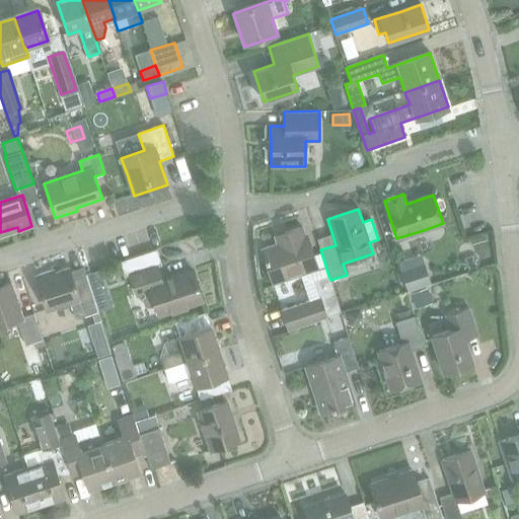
[(273,285),(292,278),(318,269),(306,235),(305,235),(302,228),(275,237),(277,244),(262,249),(273,285)]
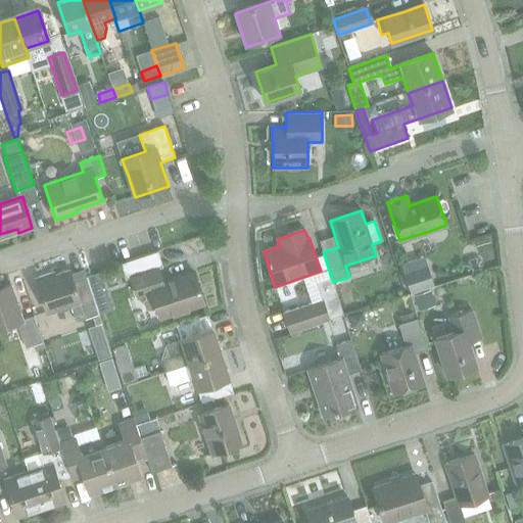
[(428,265),(405,273),(411,293),(434,286),(428,265)]
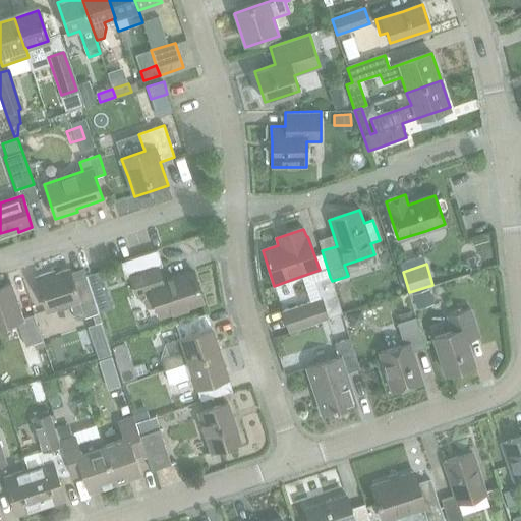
[(130,277),(137,296),(145,293),(146,297),(143,300),(146,308),(151,309),(157,307),(160,316),(204,302),(193,272),(162,282),(158,268),(130,277)]
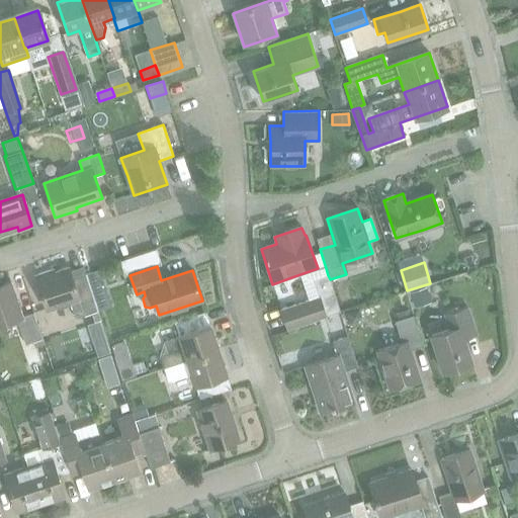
[(35,275),(41,294),(47,310),(70,303),(76,319),(98,312),(95,304),(87,278),(86,274),(72,278),(69,267),(55,272),(54,269),(35,275)]
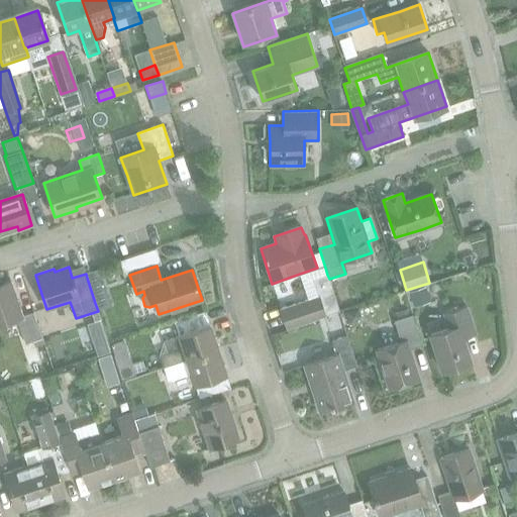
[(99,268),(85,273),(86,274),(87,278),(95,303),(98,311),(112,306),(99,268)]
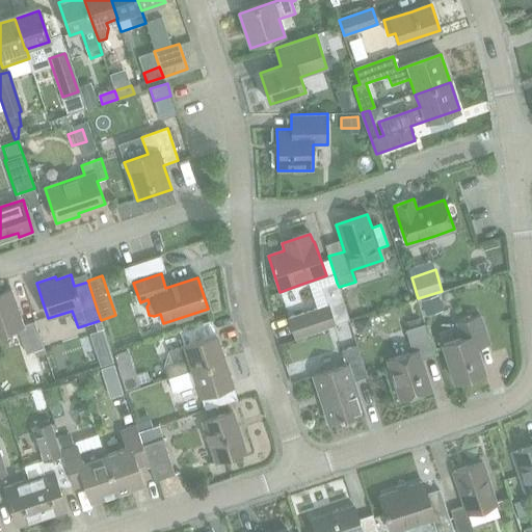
[(309,312),(289,318),(295,338),(315,331),(335,325),(349,320),(339,287),(337,283),(322,288),(328,306),(309,312)]
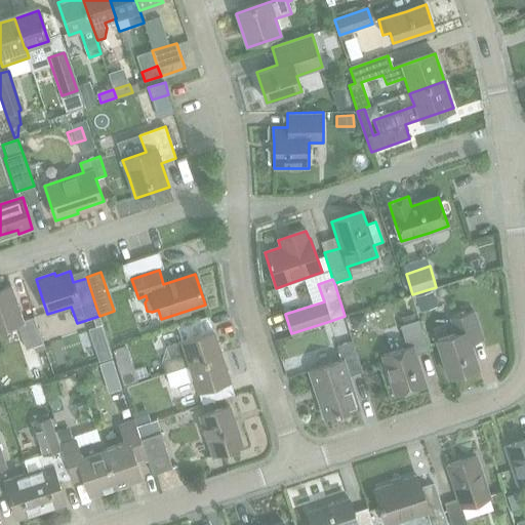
[(0,291),(0,329),(17,324),(26,350),(34,347),(36,353),(45,350),(34,318),(23,321),(11,287),(0,291)]
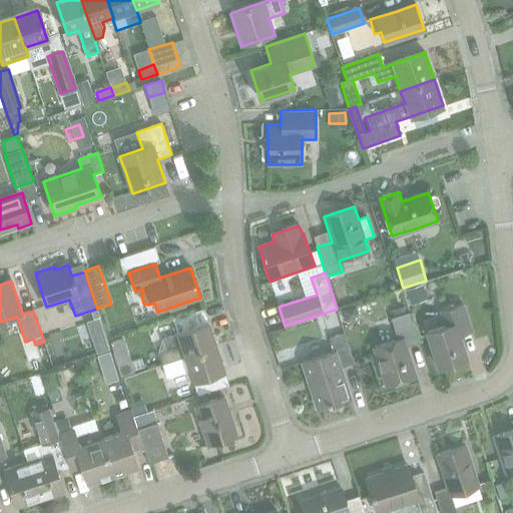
[(421,286),(405,291),(409,303),(425,298),(421,286)]
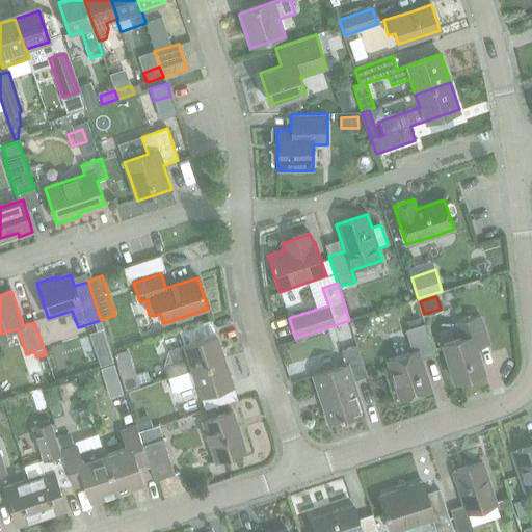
[(479,316),(458,323),(462,338),(443,344),(455,382),(484,373),(476,347),(488,343),(479,316)]
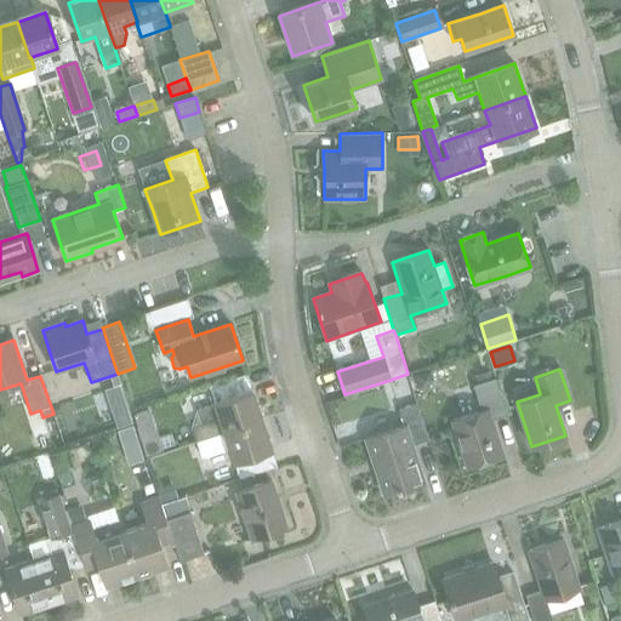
[(508,415),(496,379),(493,380),(490,371),(476,376),(478,383),(473,386),(482,411),(451,421),(467,467),(503,455),(493,420),(508,415)]
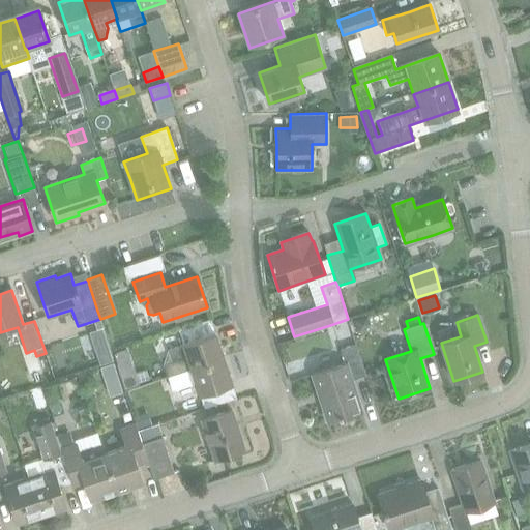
[(168,377),(224,358),(215,333),(205,337),(201,323),(179,330),(183,345),(169,350),(172,360),(164,363),(168,377)]
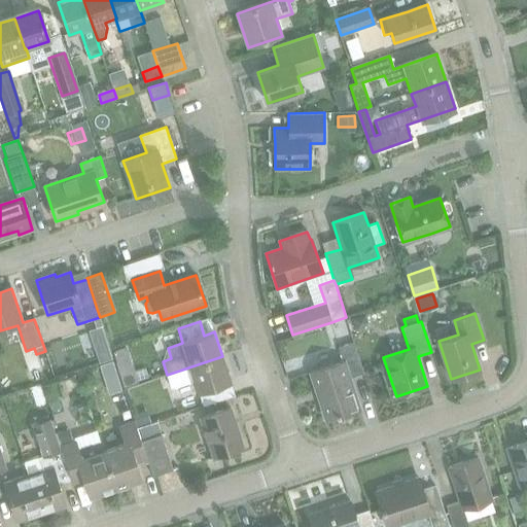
[(363,374),(357,354),(353,342),(339,347),(344,362),(311,373),(316,390),(318,390),(322,400),(320,401),(326,420),(359,409),(349,378),(363,374)]
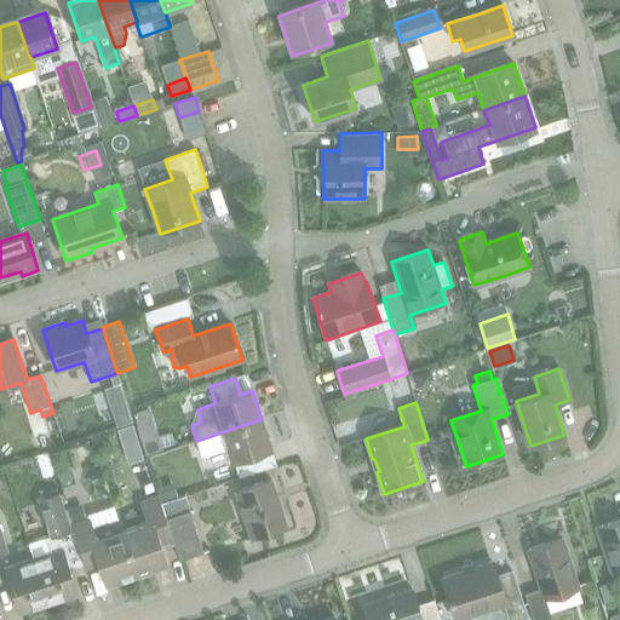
[(132,414),(130,407),(119,411),(116,418),(119,428),(121,426),(122,428),(135,423),(132,414)]
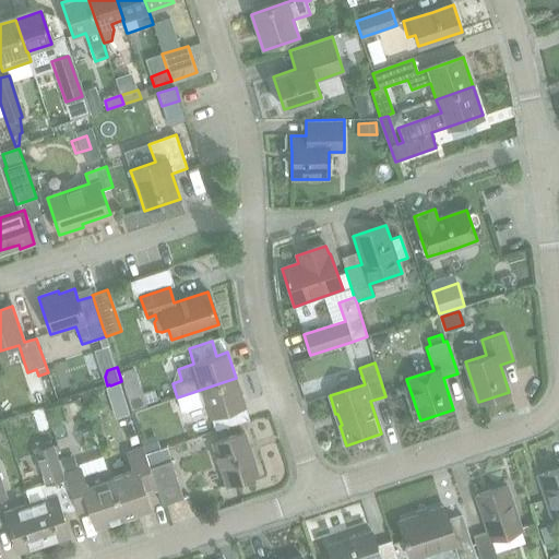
[(133,369),(120,373),(125,388),(138,383),(133,369)]
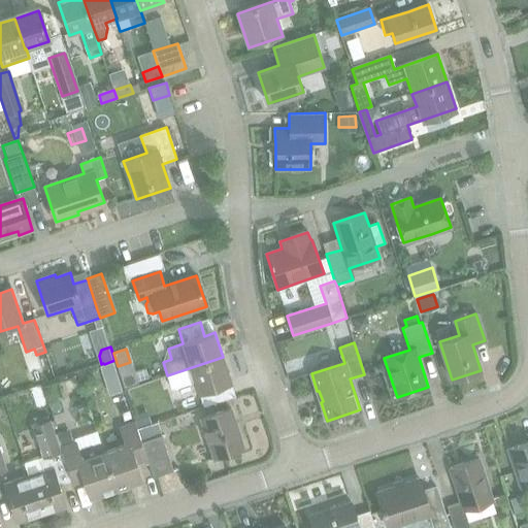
[(203,406),(206,406),(226,399),(221,385),(231,382),(223,357),(167,375),(172,389),(195,382),(203,406)]
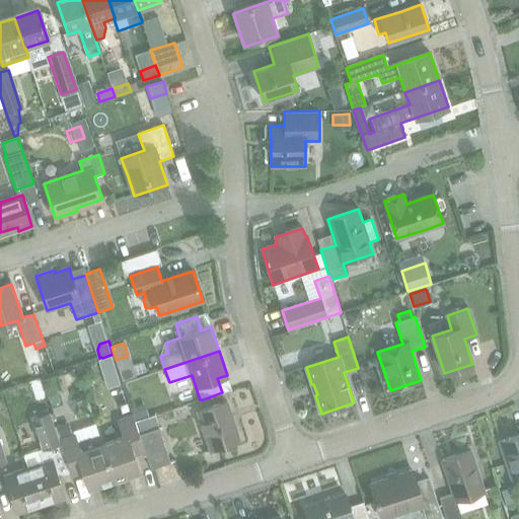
[(110,357),(98,361),(102,372),(115,368),(110,357)]
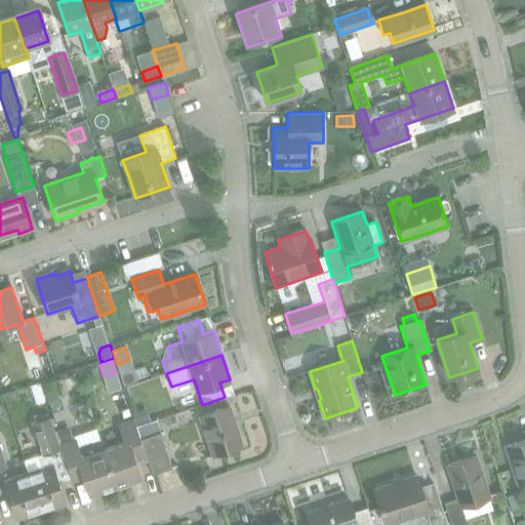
[(200,415),(206,436),(213,455),(242,445),(230,406),(210,413),(200,415)]
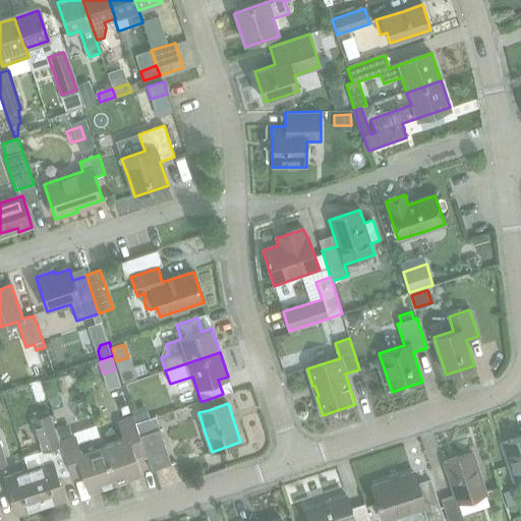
[(145,406),(131,411),(133,417),(135,423),(149,419),(145,406)]
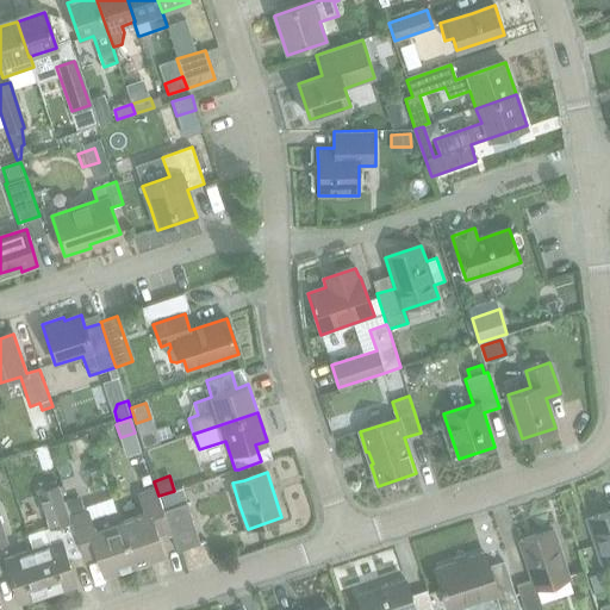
[(120,523),(135,566),(165,555),(154,528),(167,523),(163,511),(159,496),(156,489),(154,481),(153,478),(144,480),(149,491),(138,493),(145,515),(120,523)]
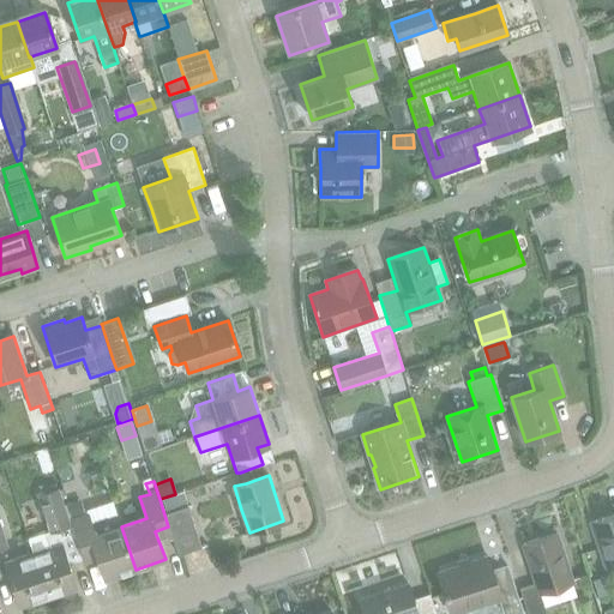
[(38,495),(50,531),(29,539),(34,553),(48,597),(77,589),(70,566),(84,561),(85,564),(83,555),(82,555),(72,525),(70,525),(58,489),(38,495)]
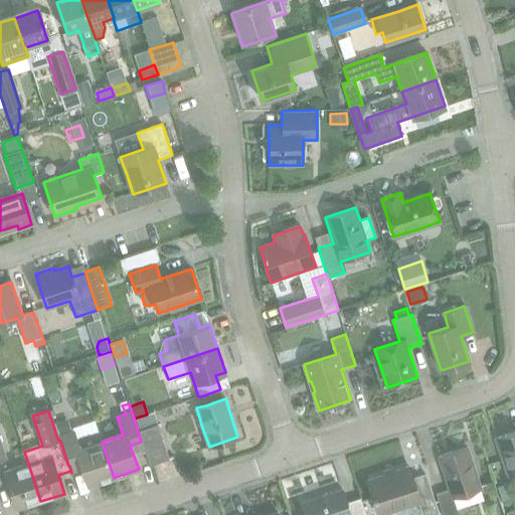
[(58,437),(60,441),(68,466),(69,466),(79,462),(89,486),(114,478),(102,442),(92,411),(77,416),(82,428),(71,433),(59,437),(58,437)]
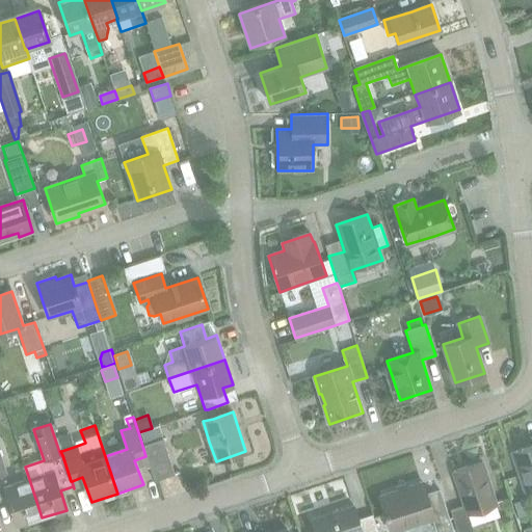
[(70,435),(57,440),(61,451),(74,447),(70,435)]
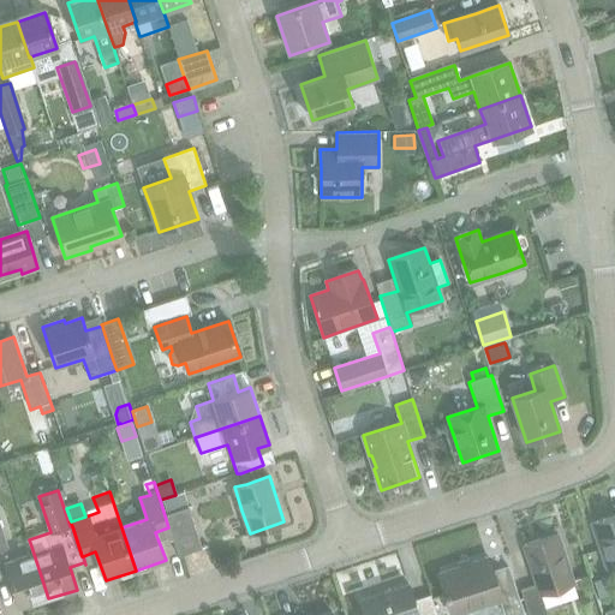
[(202,549),(195,526),(187,507),(165,515),(168,527),(179,556),(202,549)]
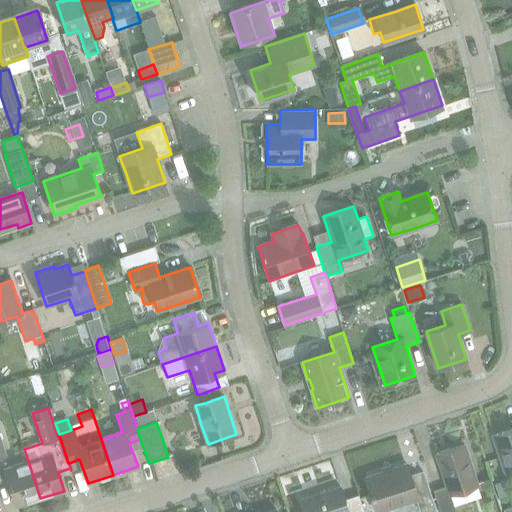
[(511,429),(494,436),(506,474),(511,471),(511,429)]
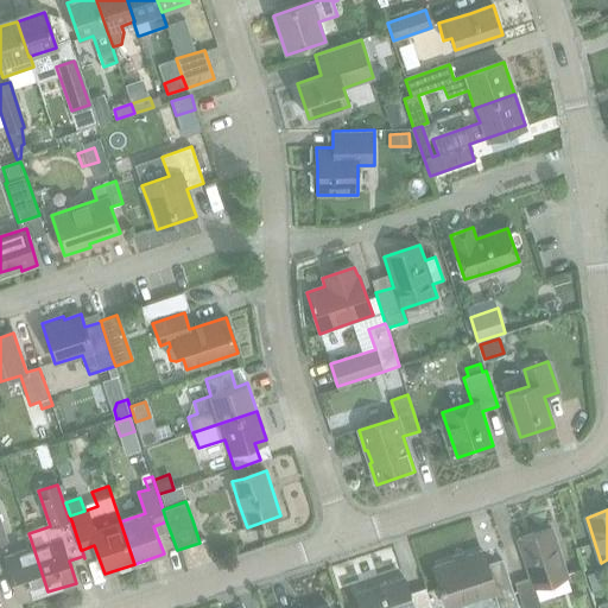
[(531,577),(514,582),(523,607),(542,607),(536,587),(568,576),(552,529),(518,540),(531,577)]
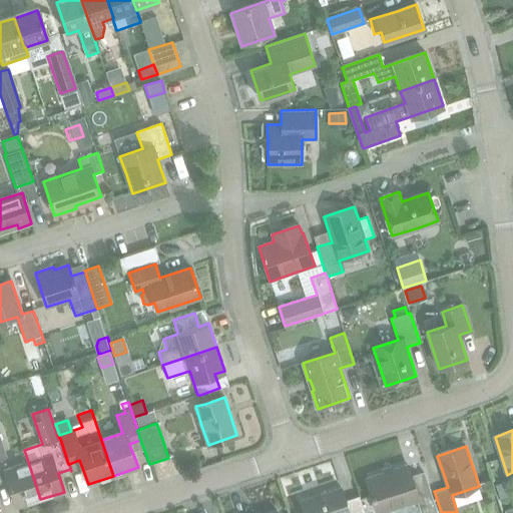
[(5,470),(11,488),(17,507),(40,499),(28,462),(5,470)]
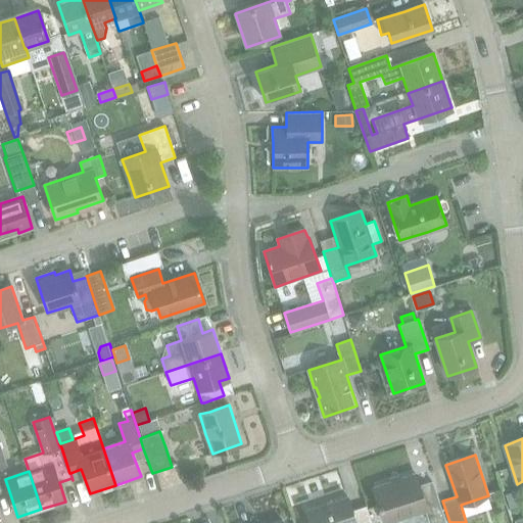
[(430,522),(437,522),(444,521),(432,482),(419,486),(415,474),(373,488),(384,522),(385,522),(426,510),(430,522)]
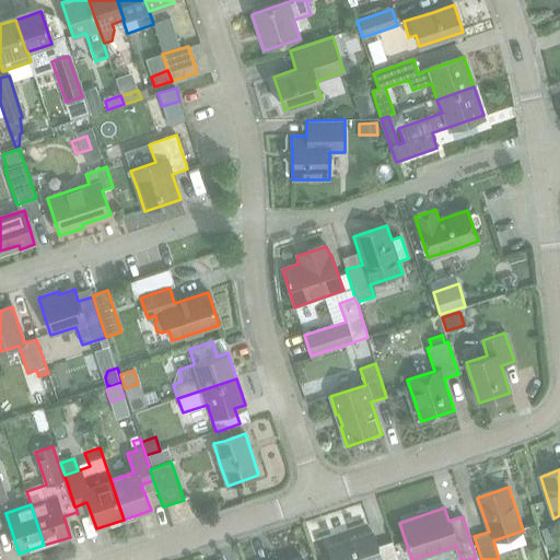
[(398,559),(393,541),(376,547),(372,532),(328,546),(333,559),(398,559)]
